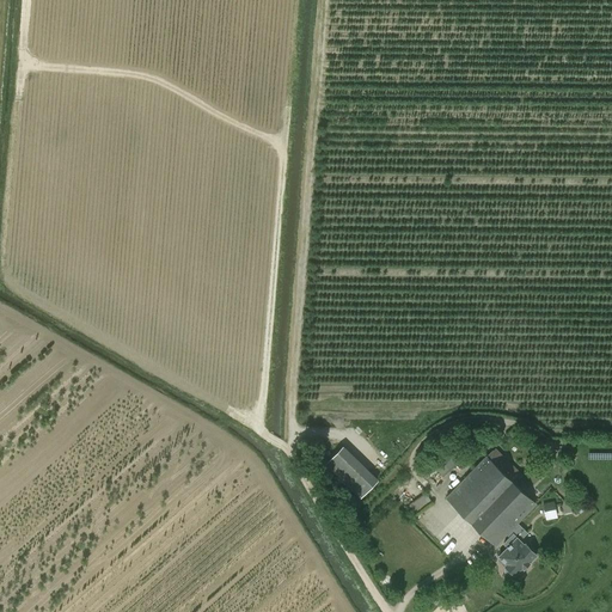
[(343,446),(325,463),(361,497),(378,479),(343,446)]
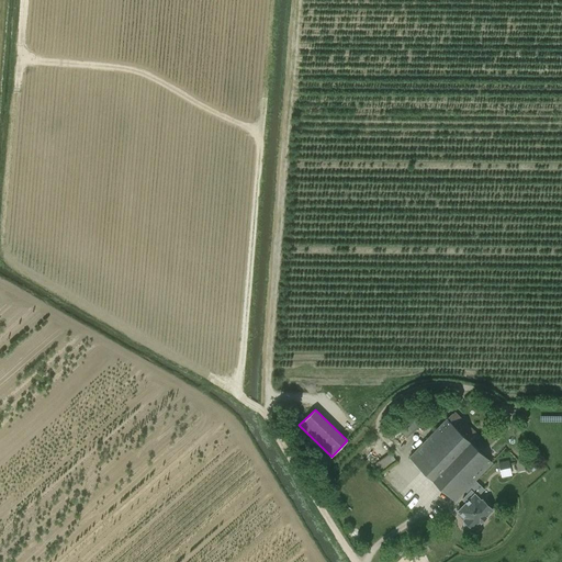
[(409,457),(446,491),(454,501),(460,496),(465,502),(458,510),(464,518),(463,519),(472,527),(479,520),(481,521),(492,509),(478,495),(483,490),(475,481),(492,463),(473,445),(480,437),(454,411),(448,419),(447,418),(409,457)]
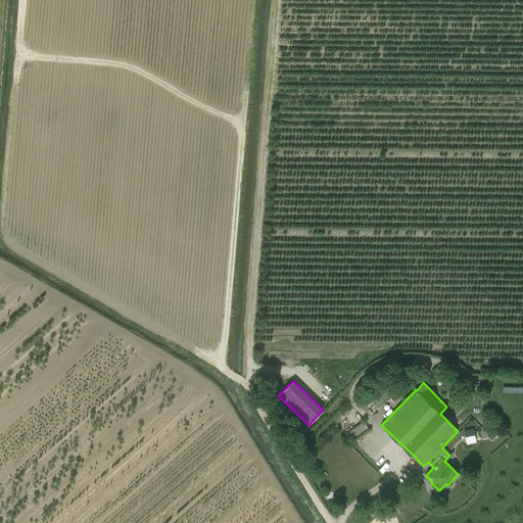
[(377,407),(389,395),(380,385),(368,396),(377,407)]
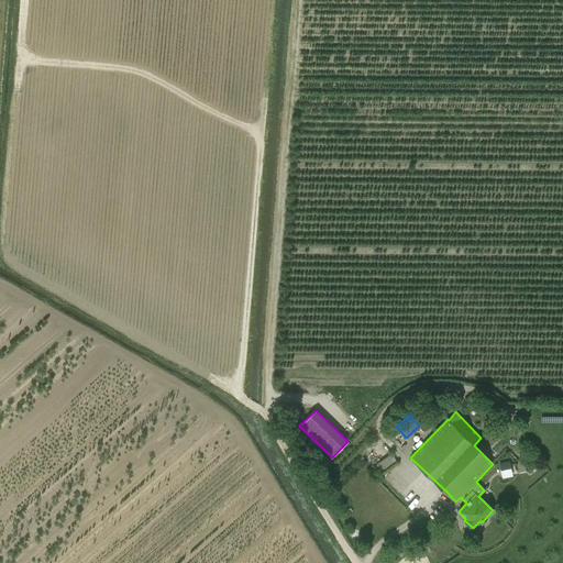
[(392,454),(373,463),(376,470),(395,461),(392,454)]
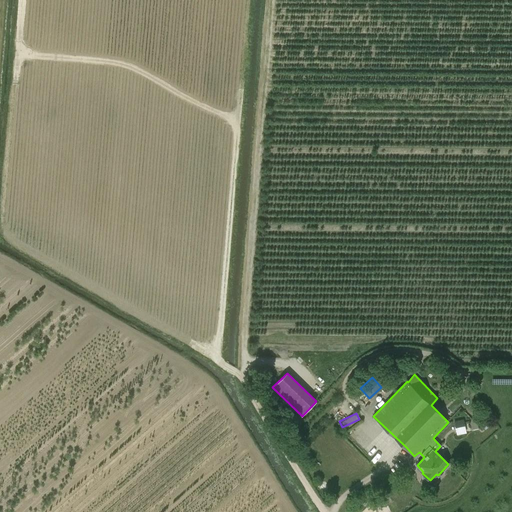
[(454,421),(455,427),(465,425),(464,419),(454,421)]
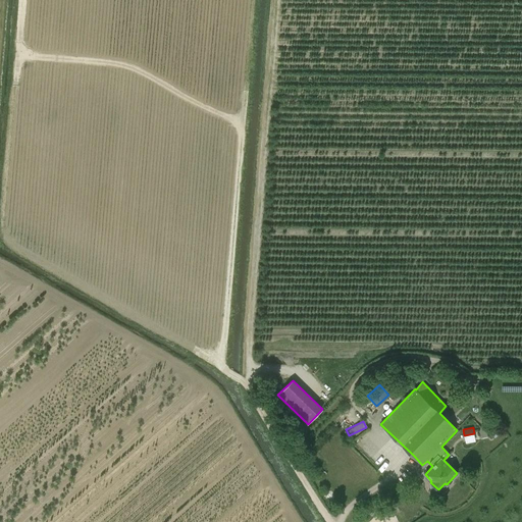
[(390,490),(382,496),(387,504),(396,499),(390,490)]
